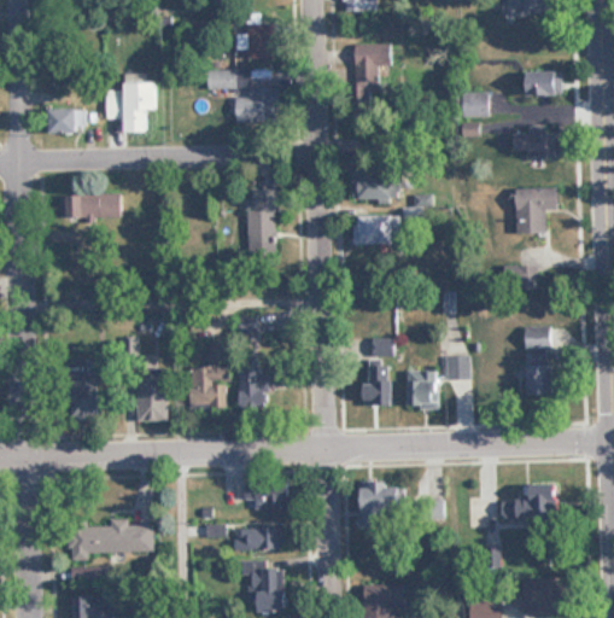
[(341,0),(343,11),(375,11),(374,0),(341,0)]
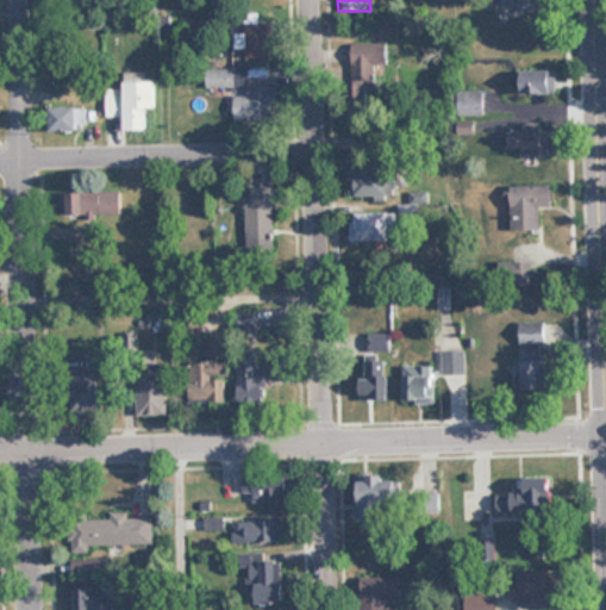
[(550,11),(549,0),(499,0),(500,12),(550,11)]
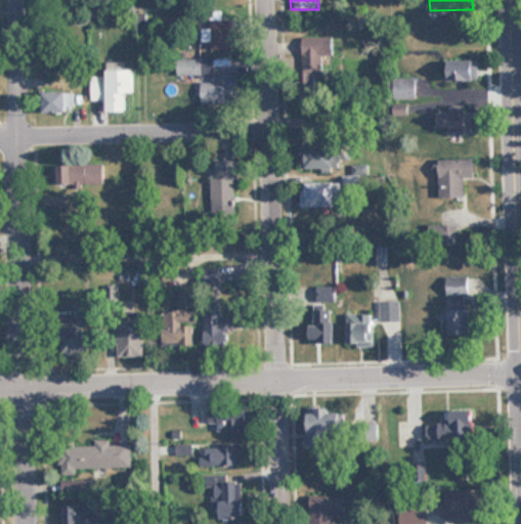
[(207,19),(207,48),(232,48),(232,19),(207,19)]
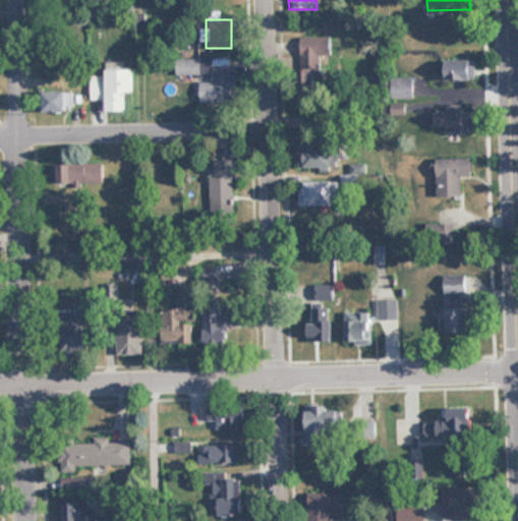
[(298,37),(298,60),(329,60),(329,37),(298,37)]
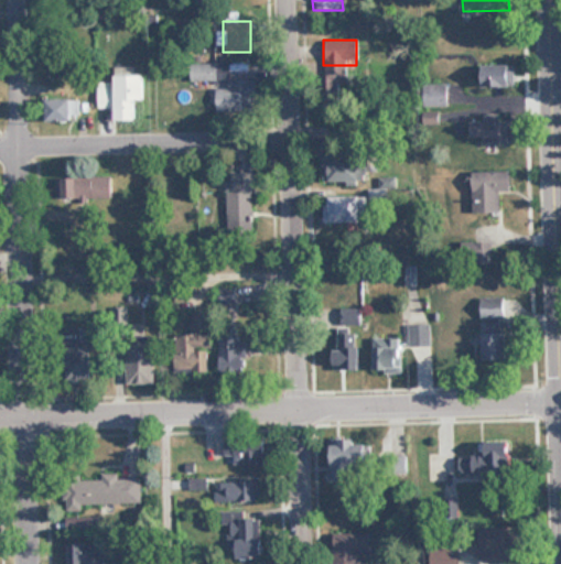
[(187,84),(214,84),(214,111),(254,112),(254,79),(226,79),(226,62),(189,61),(187,84)]
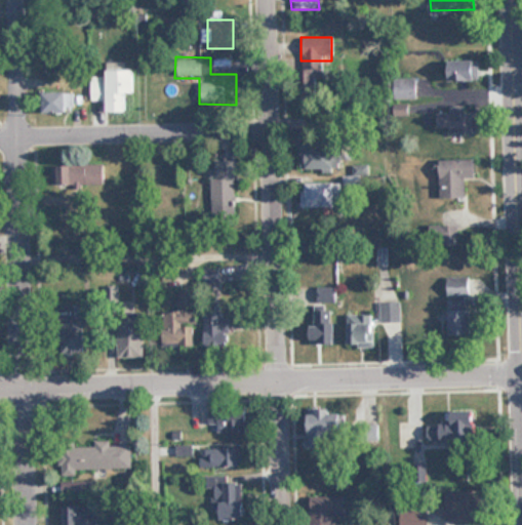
[(478,59),(447,59),(447,80),(478,80),(478,59)]
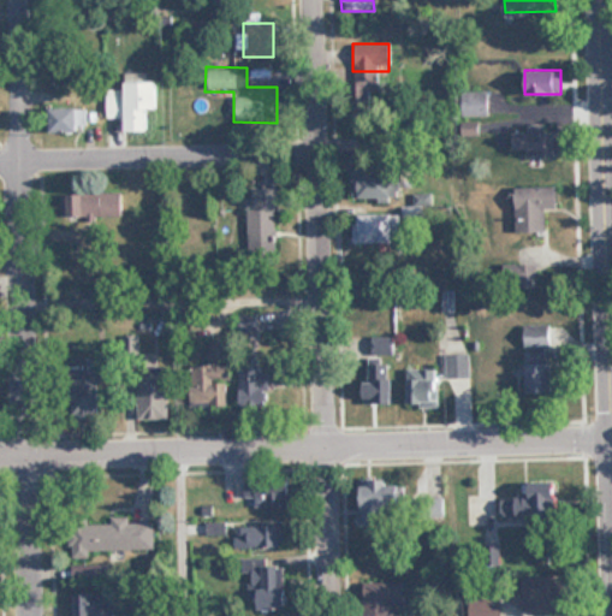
[(122,82),(122,93),(104,93),(104,117),(124,117),(124,131),(147,131),(147,110),(156,110),(156,82),(122,82)]
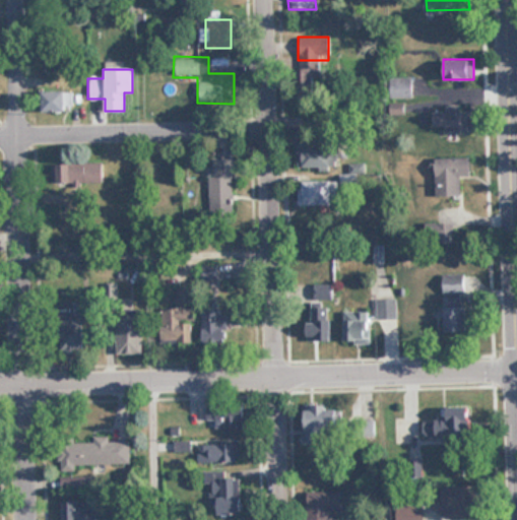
[(72,91),(41,91),(41,112),(72,112),(72,91)]
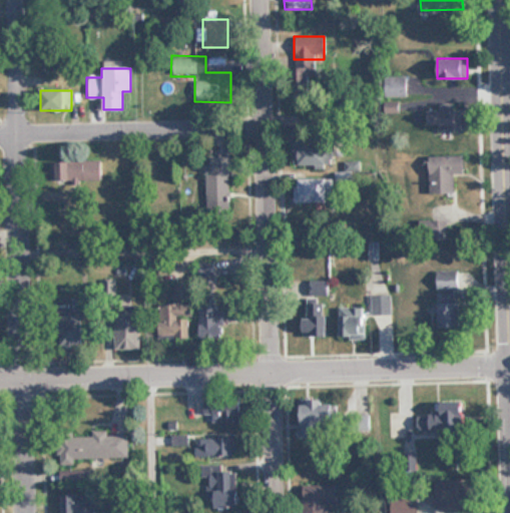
[(427,110),(426,128),(465,129),(465,110),(439,109),(439,110),(427,110)]
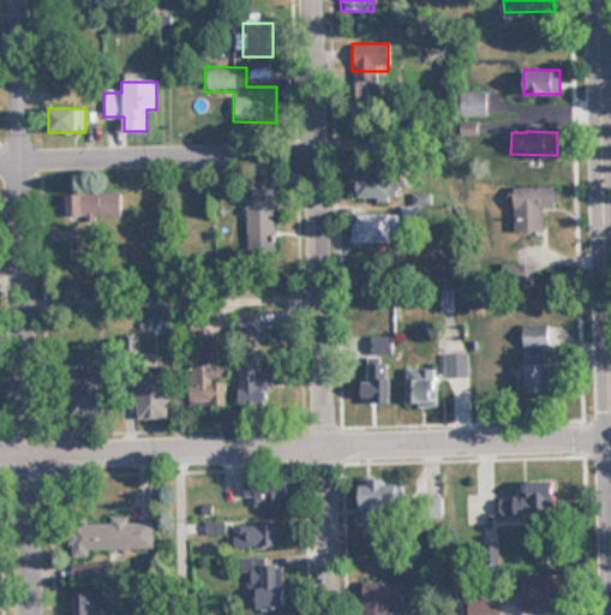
[(396,168),(348,168),(348,197),(396,197),(396,168)]
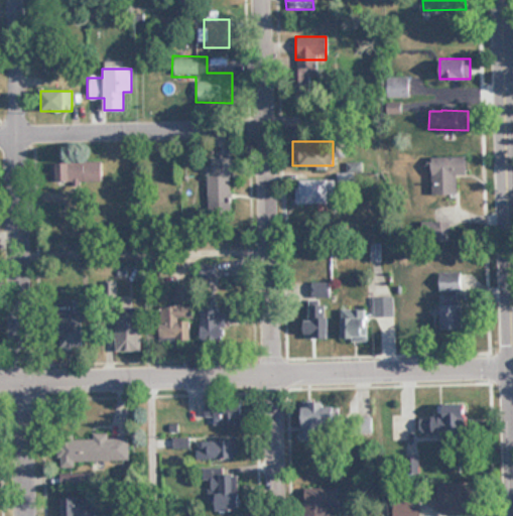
[(149,154),(149,167),(167,166),(166,153),(149,154)]
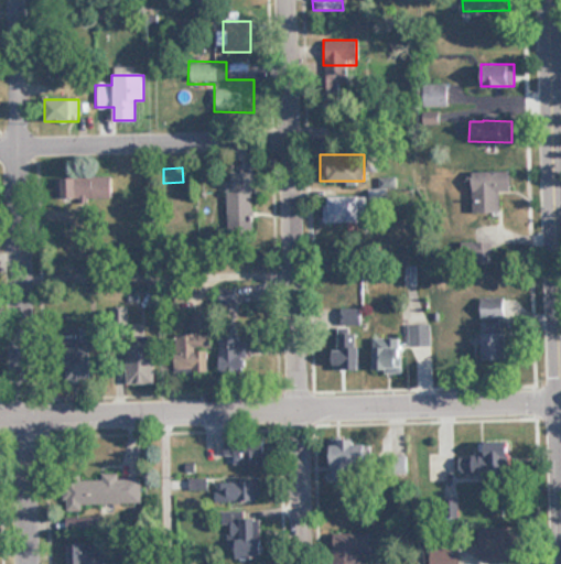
[(471,171),(471,213),(498,213),(498,191),(510,191),(510,171),(471,171)]
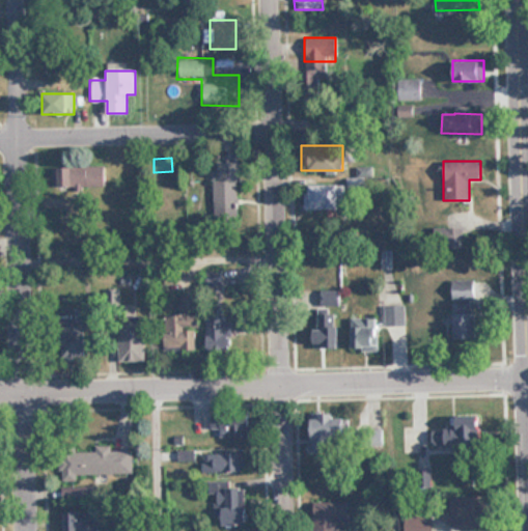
[(212,163),(213,221),(238,220),(237,162),(212,163)]
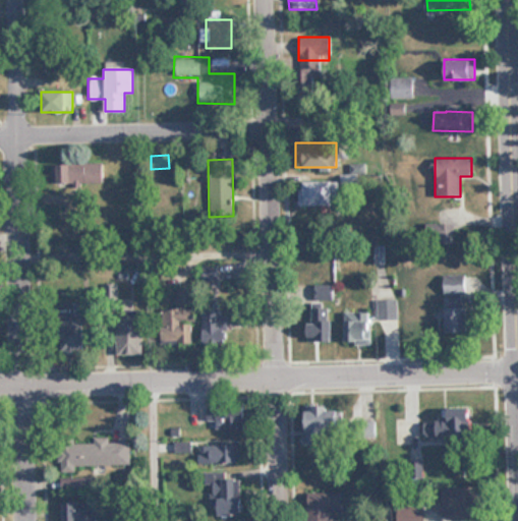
[(104,163),(55,164),(55,184),(104,183),(104,163)]
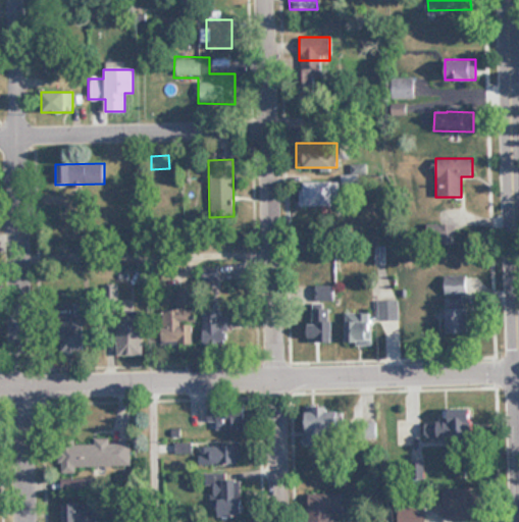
[(296,206),(333,206),(333,181),(296,181),(296,206)]
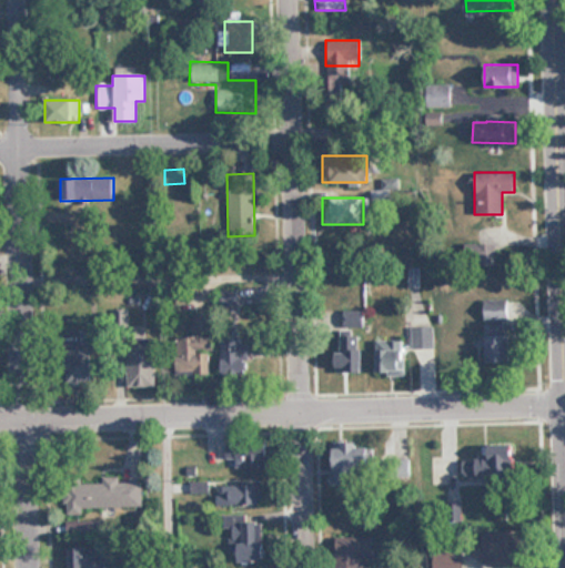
[(494,243),(471,243),(471,265),(494,265),(494,243)]
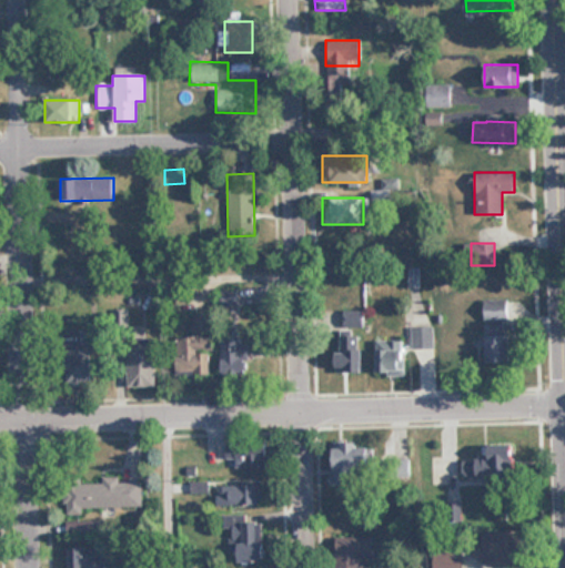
[(482,300),(482,321),(521,321),(521,300),(482,300)]
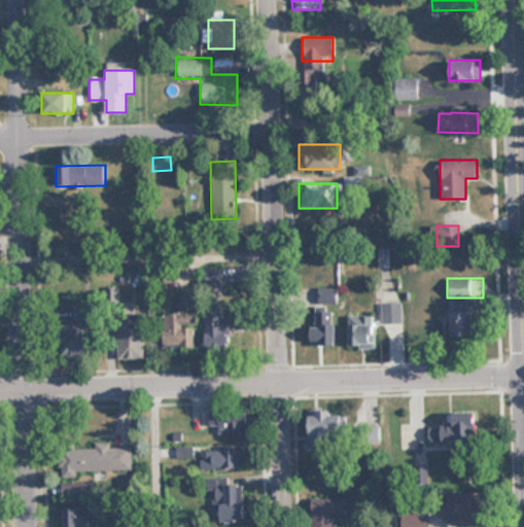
[(317,290),(317,303),(333,303),(333,290),(317,290)]
